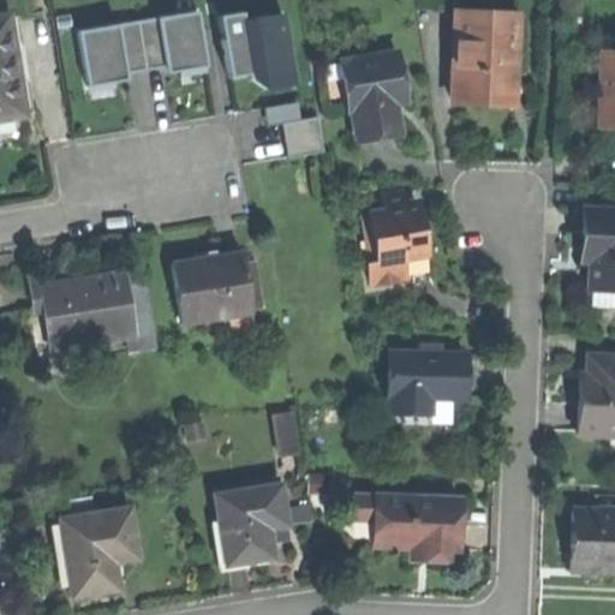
[(197,11),(77,31),(87,87),(121,81),(126,79),(125,75),(165,67),(166,73),(173,72),(207,66),(197,11)]
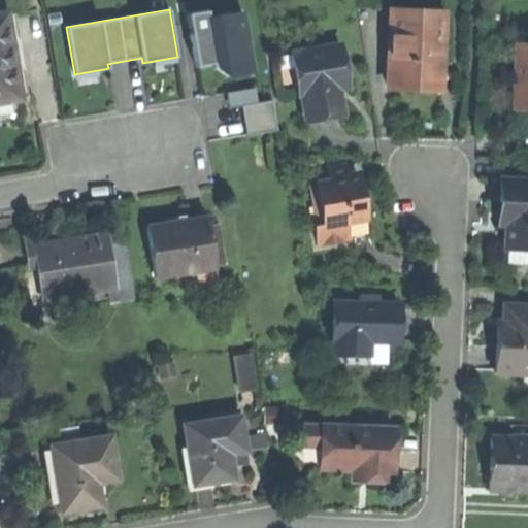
[(207,10),(187,14),(191,37),(195,66),(215,63),(215,66),(226,75),(252,72),(242,12),(208,19),(207,10)]
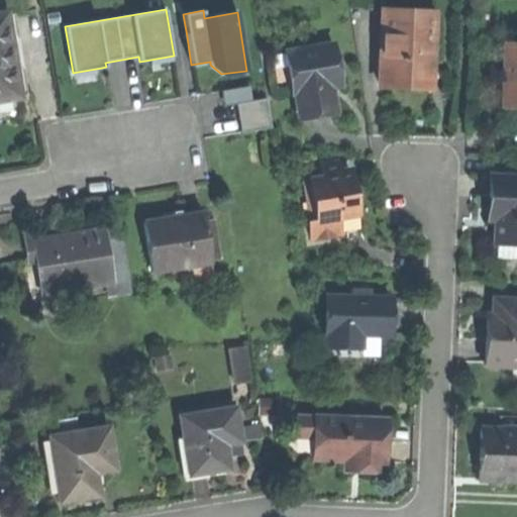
[(433,14),(384,12),(381,86),(422,87),(423,54),(432,54),(433,14)]
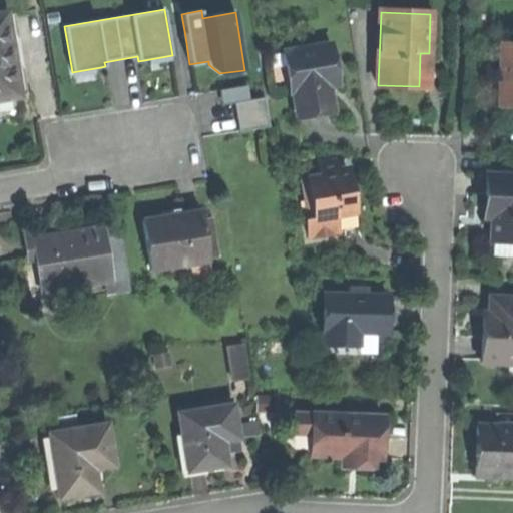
[(7,13),(0,14),(0,97),(20,94),(16,69),(10,70),(5,37),(10,36),(7,13)]
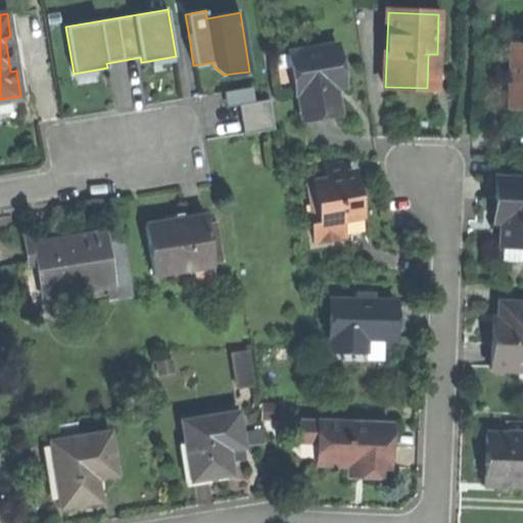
[(336,45),(289,53),(296,94),(298,94),(302,115),(325,111),(339,109),(335,84),(342,83),(336,45)]
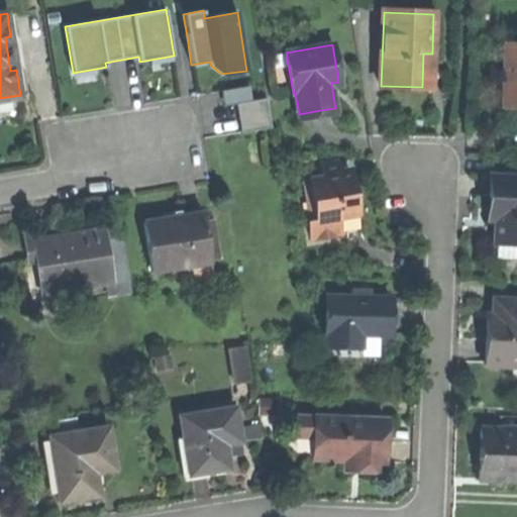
[(505,107),(516,107),(516,46),(507,46),(506,79),(505,107)]
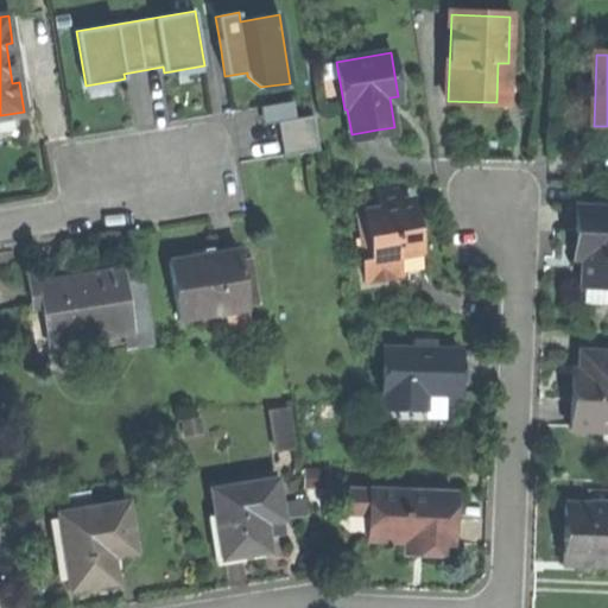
[(507,84),(508,63),(498,63),(496,102),(507,102),(507,84)]
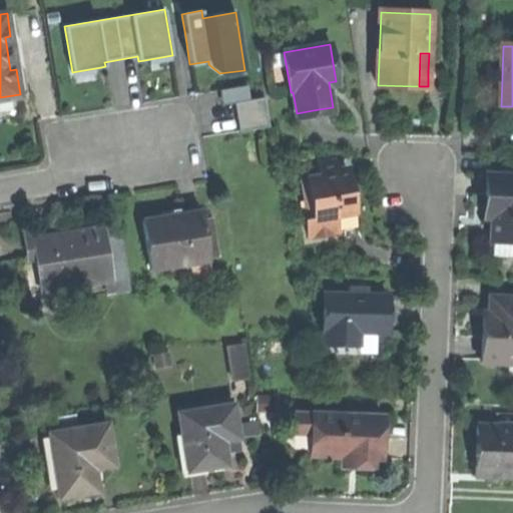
[(221,105),(234,103),(249,100),(247,86),(219,90),(221,105)]
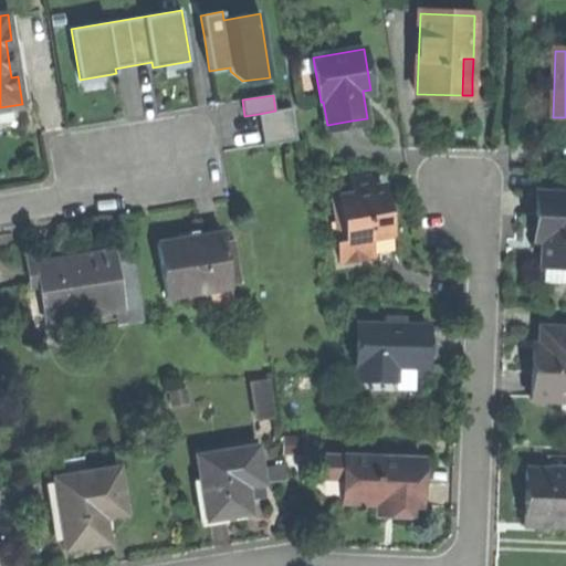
[(275,111),(259,114),(263,145),(297,139),(293,108),(275,111)]
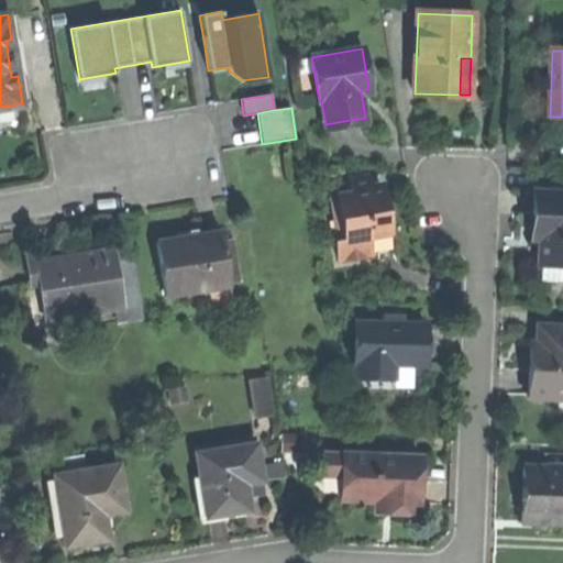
[(383,188),(338,194),(344,238),(367,234),(370,234),(388,232),(386,212),(383,188)]
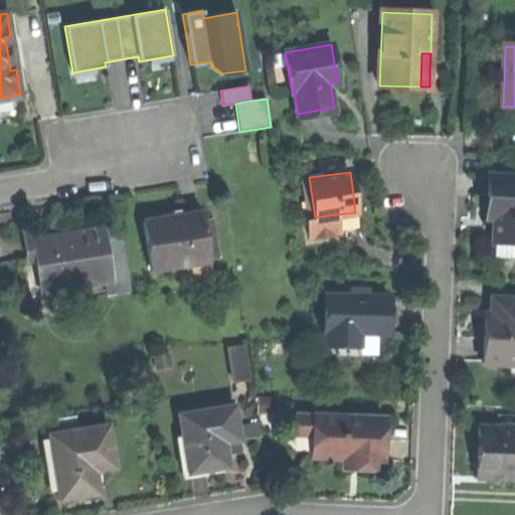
[(514,174),(490,174),(489,196),(489,216),(495,216),(495,240),(514,240),(514,174)]
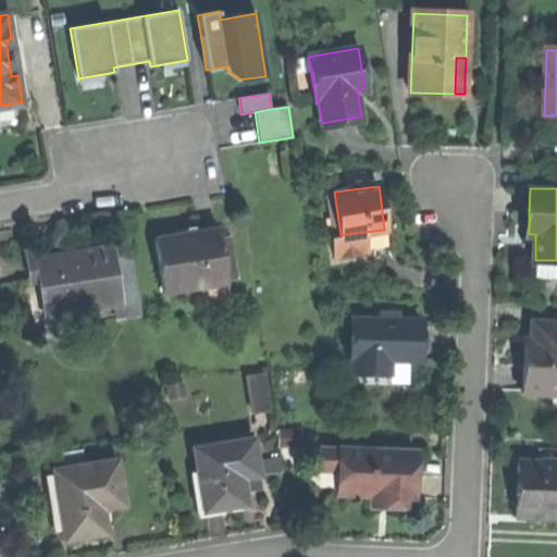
[(327,193),(334,236),(341,235),(334,192),(327,193)]
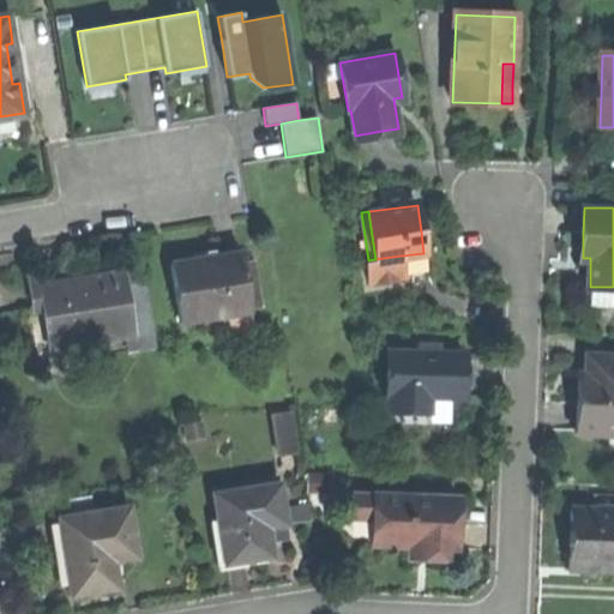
[(169,263),(179,320),(227,313),(229,335),(254,331),(242,252),(199,258),(169,263)]
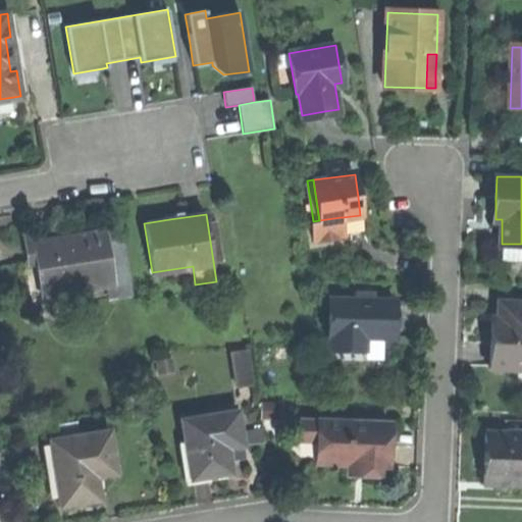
[(361,222),(360,215),(343,217),(344,224),(361,222)]
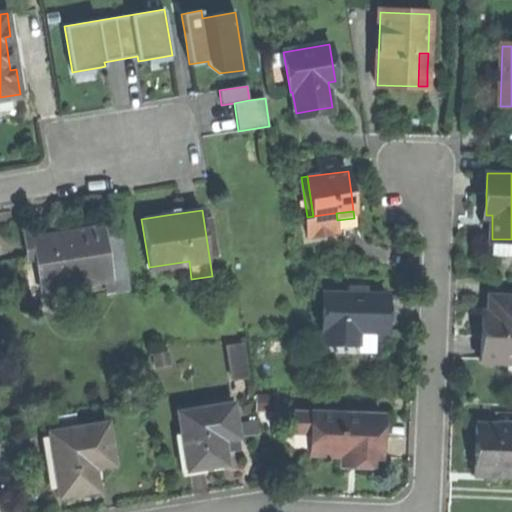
[(336,231),(334,213),(313,216),(307,217),(302,218),(304,235),(336,231)]
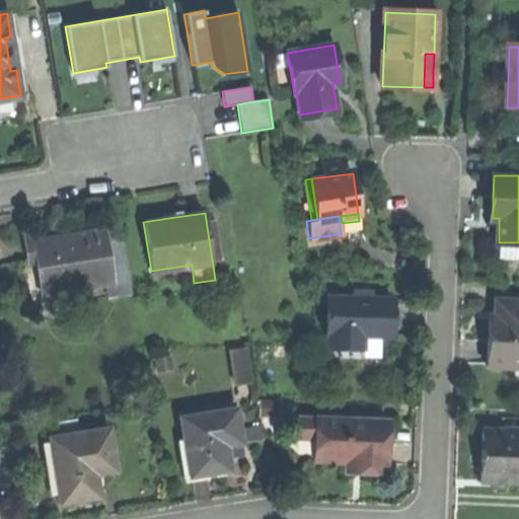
[(27,241),(29,255),(39,254),(44,290),(110,280),(104,241),(102,230),(77,233),(79,243),(67,245),(57,246),(56,237),(27,241)]
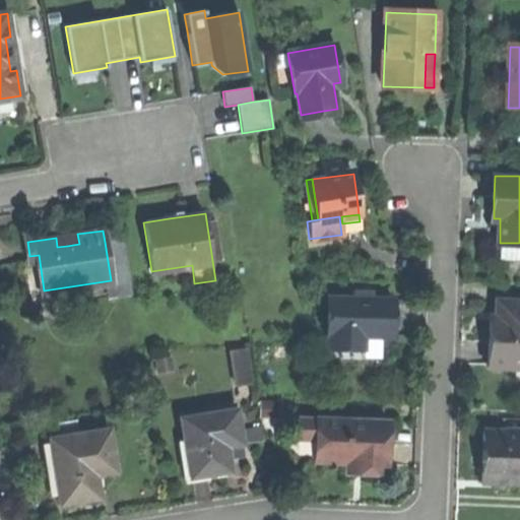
[(121,239),(105,242),(111,280),(113,299),(129,297),(121,239)]
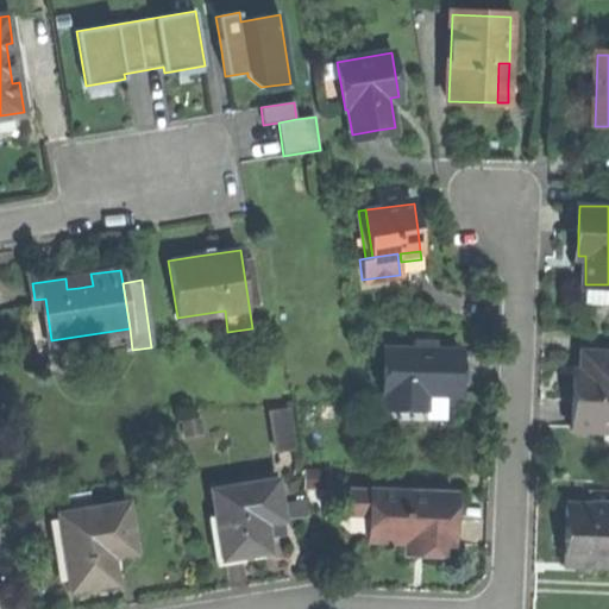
[(459,353),(383,350),(381,401),(424,402),(424,396),(457,397),(458,377),(459,353)]
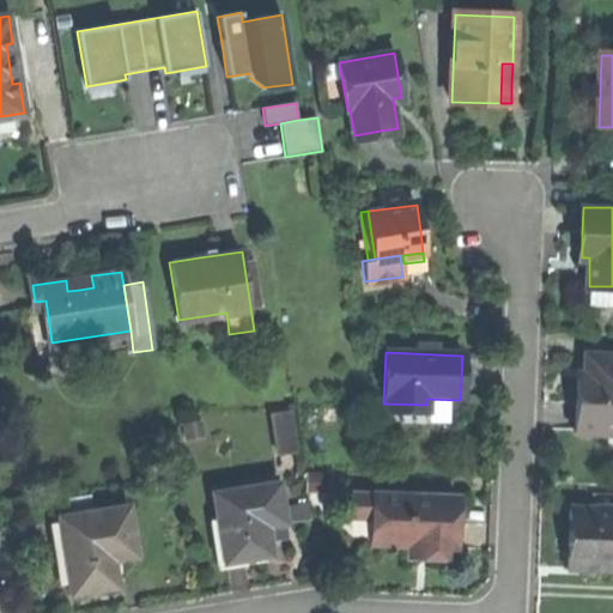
[(576,394),(575,435),(612,435),(612,357),(586,357),(584,378),(577,378),(576,394)]
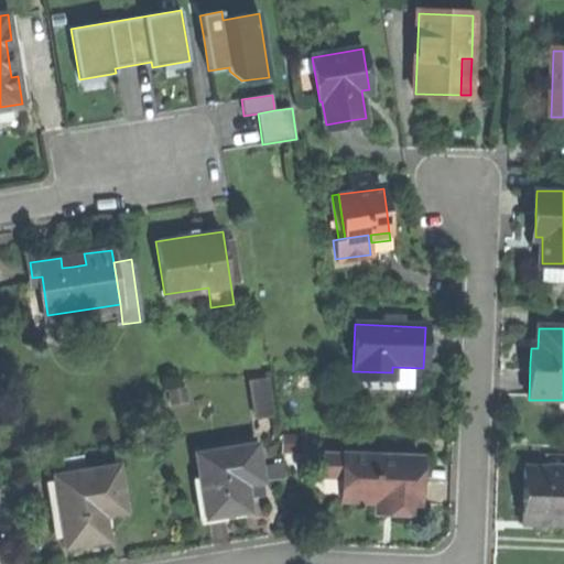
[(391,382),(392,372),(353,371),(353,380),(391,382)]
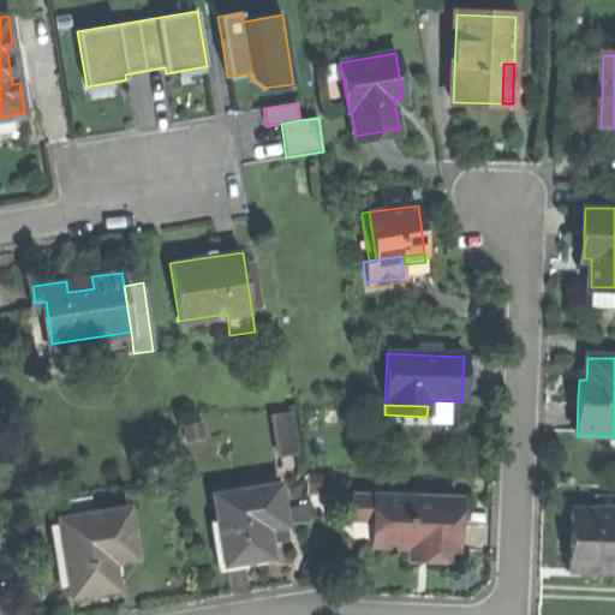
[(303,451),(299,410),(278,412),(281,453),(303,451)]
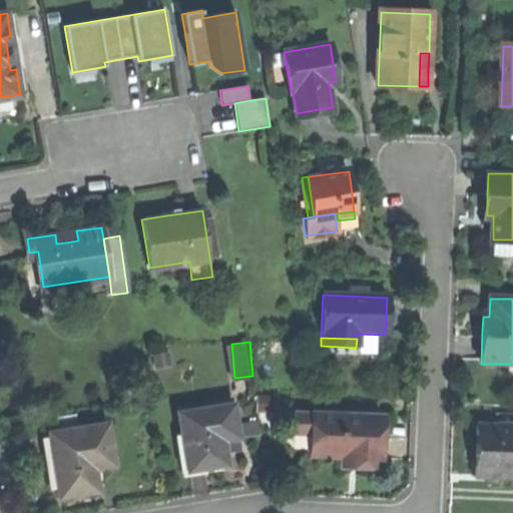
[(178,412),(187,472),(208,469),(228,466),(224,441),(239,439),(234,404),(178,412)]
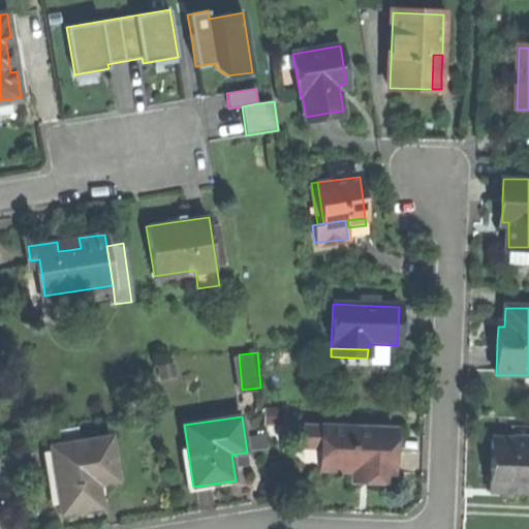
[(303,446),(322,446),(322,427),(304,427),(303,446)]
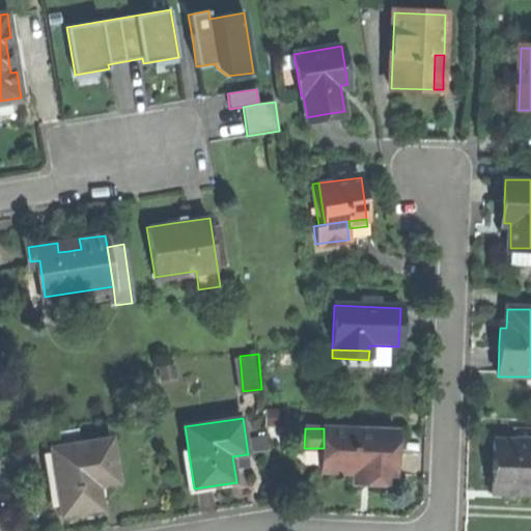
[(396,430),(324,428),(324,448),(323,471),(356,472),(374,472),(374,482),(394,483),(396,430)]
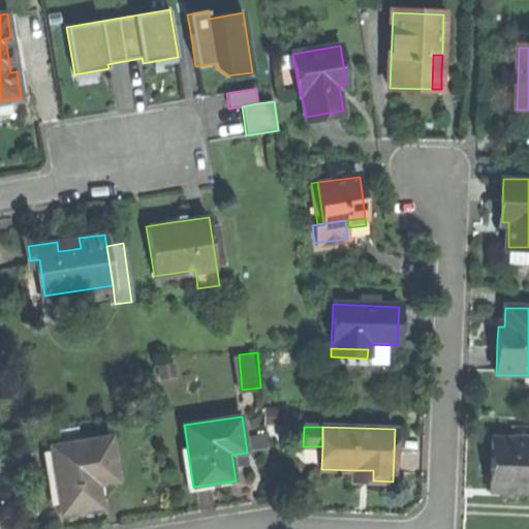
[(52,442),(60,507),(82,504),(101,502),(97,472),(117,469),(113,434),(52,442)]
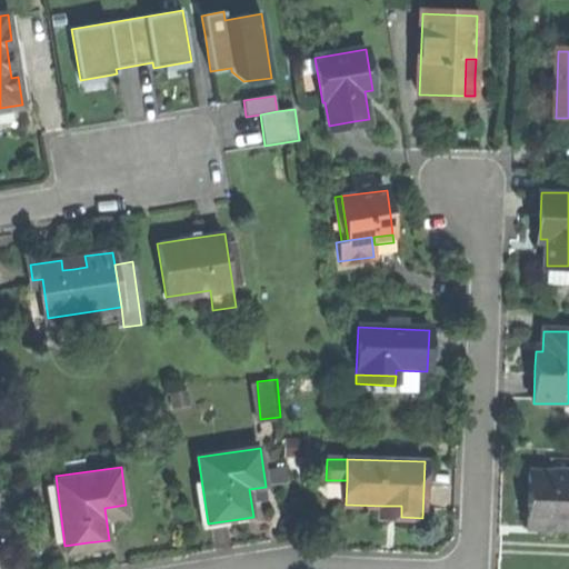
[(527,500),(526,527),(561,528),(561,532),(568,532),(568,476),(552,476),(552,473),(528,472),(527,500)]
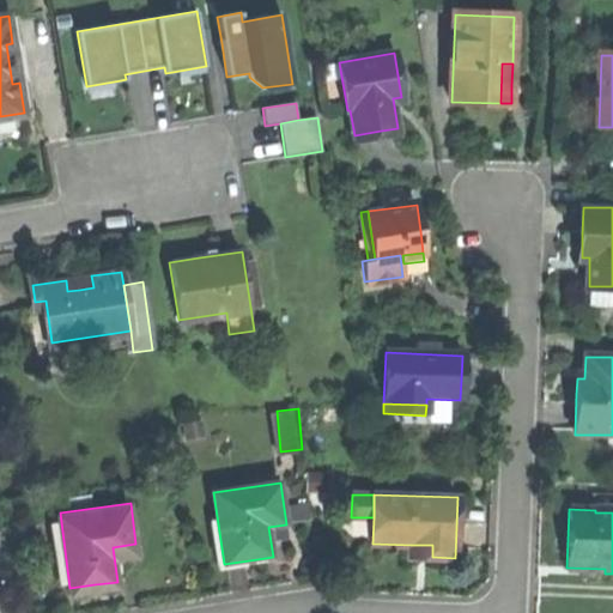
[(422,557),(432,557),(432,545),(411,545),(411,557),(422,557)]
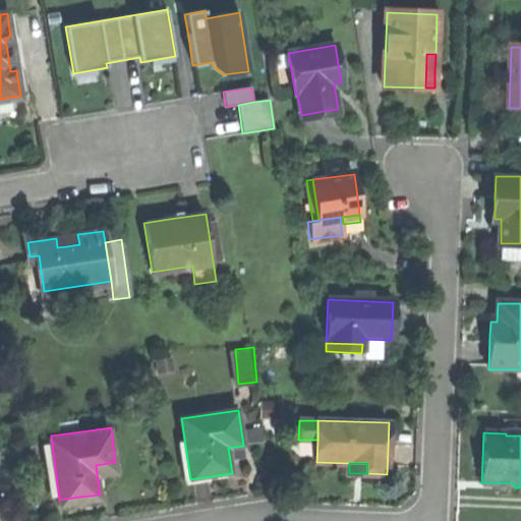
All buildings are outlined.
